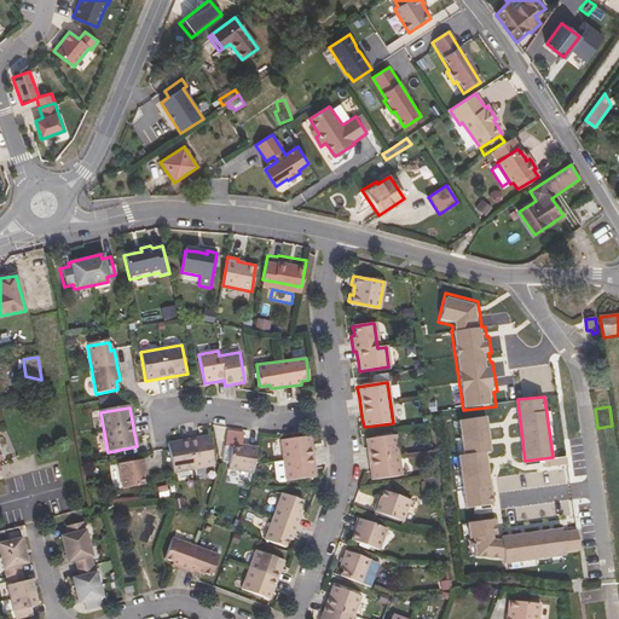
[(467,507),(493,504),(487,452),(492,451),(486,415),(460,420),(464,453),(460,455),(467,507)]
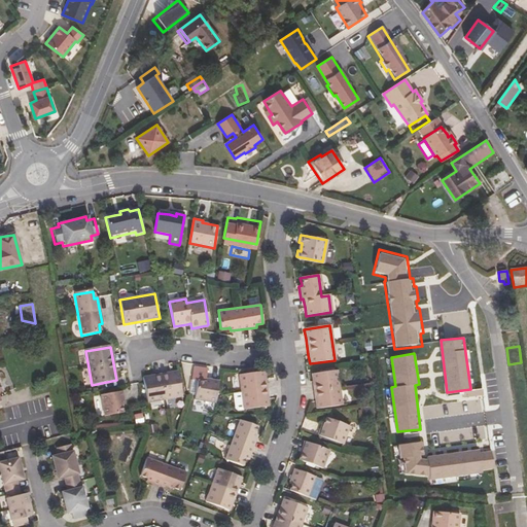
[(510,367),(512,383),(524,382),(522,366),(510,367)]
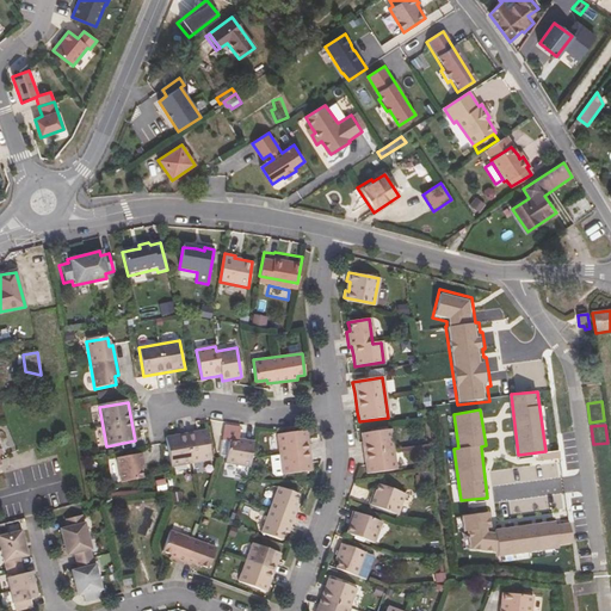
[(368,474),(396,470),(389,431),(360,434),(363,448),(365,464),(368,474)]
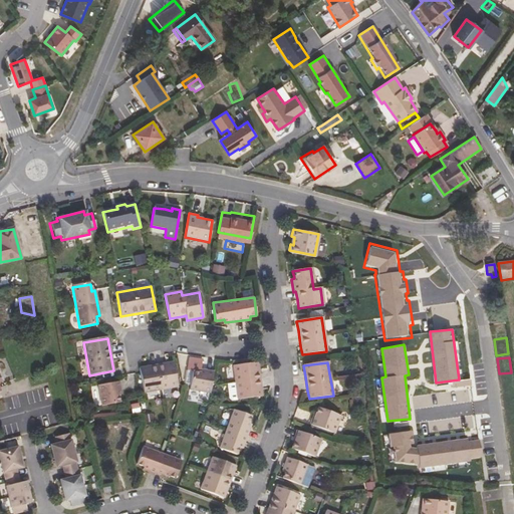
[(173,363),(140,369),(144,394),(178,388),(173,363)]
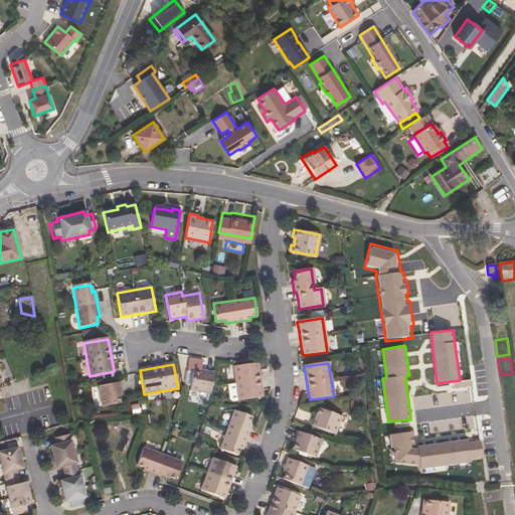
[(258,364),(233,368),(238,401),(263,398),(258,364)]
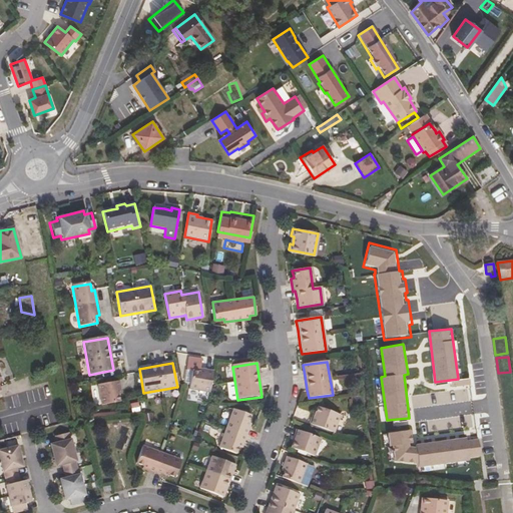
[(189,389),(209,393),(213,372),(201,370),(200,373),(193,372),(189,389)]
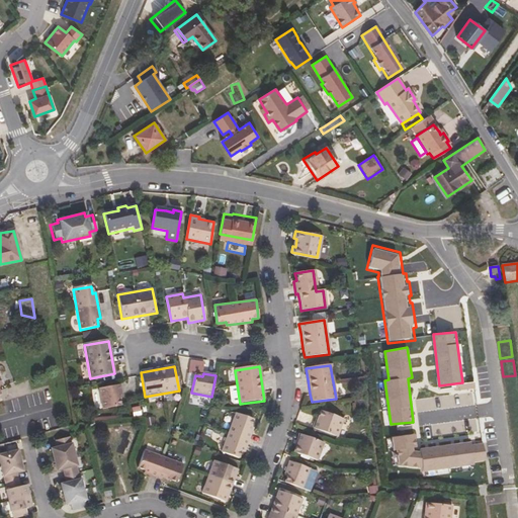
[(118,385),(97,389),(101,410),(119,406),(117,399),(121,398),(118,385)]
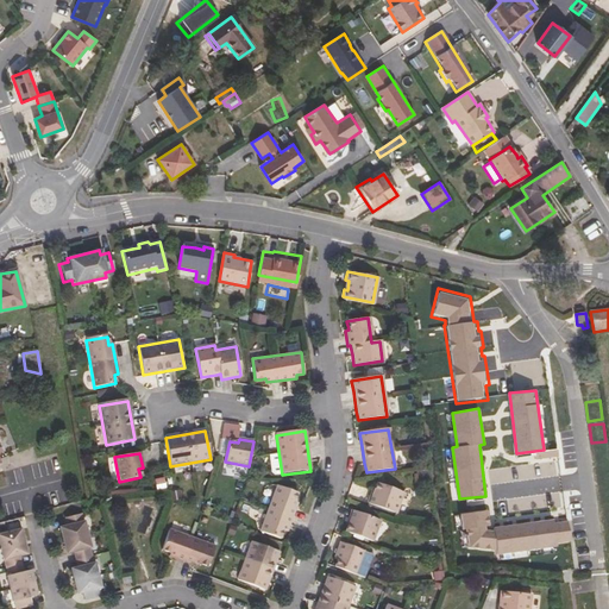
[(396,513),(403,494),(376,484),(372,495),(371,494),(368,502),(396,513)]
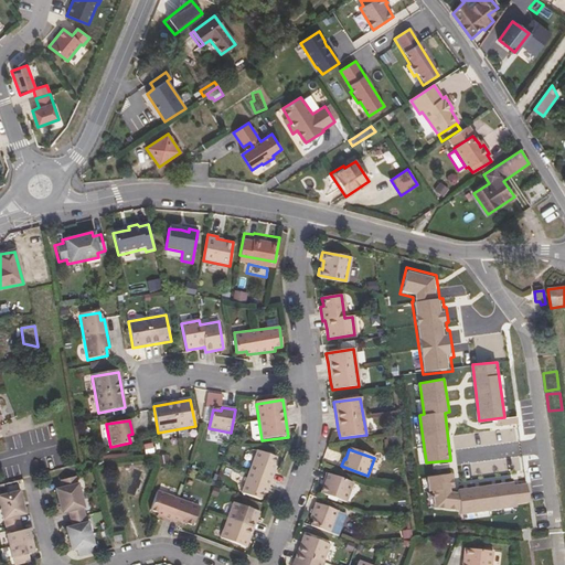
[(275,457),(256,450),(241,492),(259,499),(262,493),(263,491),(266,492),(275,466),(273,465),(273,462),(275,457)]
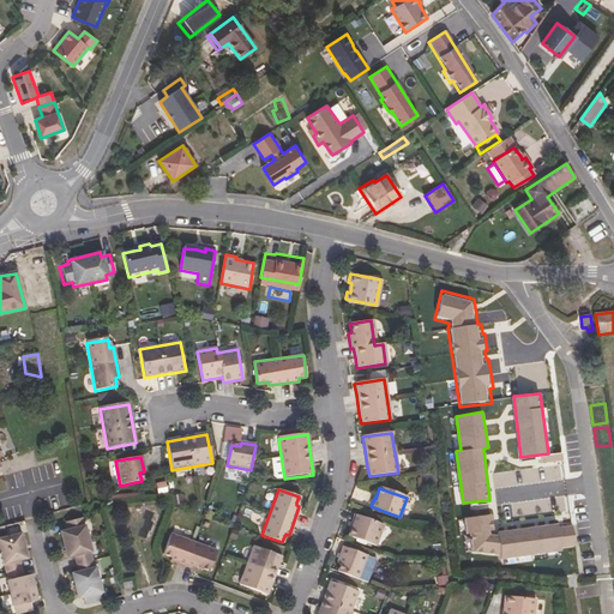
[(561,551),(559,523),(498,531),(498,536),(491,535),(489,530),(494,530),(492,513),(464,517),(467,534),(470,534),(473,552),(500,555),(501,559),(561,551)]
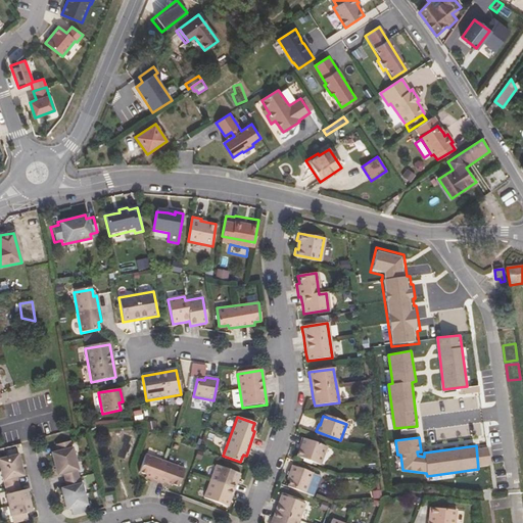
[(320,465),(326,446),(302,438),(299,446),(300,446),(297,457),(320,465)]
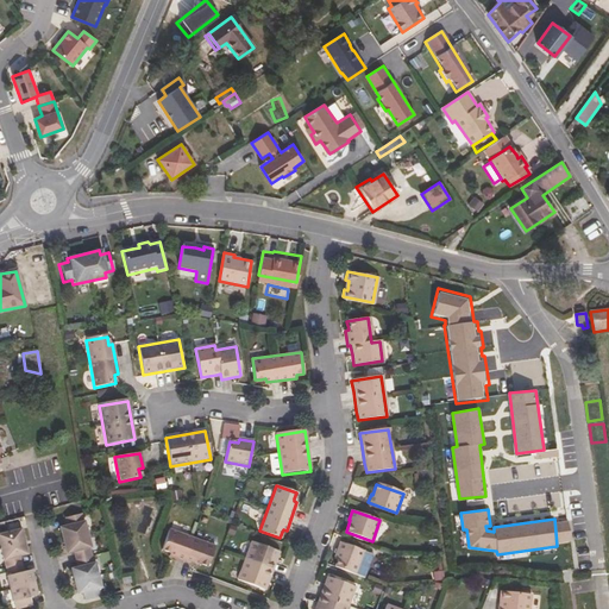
[(67,528),(60,529),(62,537),(67,556),(74,554),(77,567),(93,566),(89,550),(90,550),(83,523),(81,516),(66,520),(67,528)]
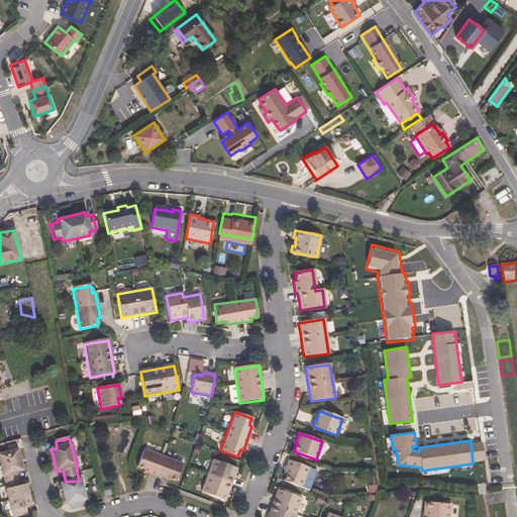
[(19,461),(16,450),(0,454),(0,466),(6,489),(26,486),(25,485),(20,486),(17,473),(22,472),(19,461)]
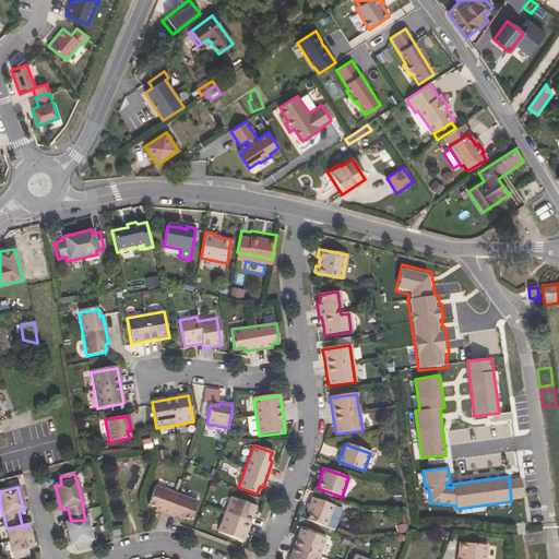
[(198,502),(155,487),(149,506),(153,507),(156,508),(155,511),(181,521),(182,518),(186,519),(190,521),(198,502)]
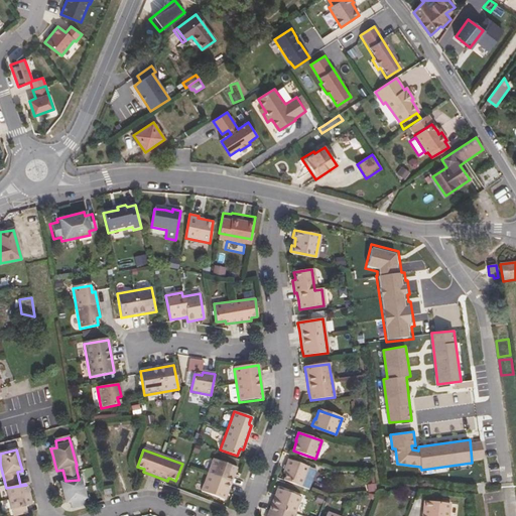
[(236,468),(213,460),(201,492),(225,500),(228,490),(233,476),(236,468)]
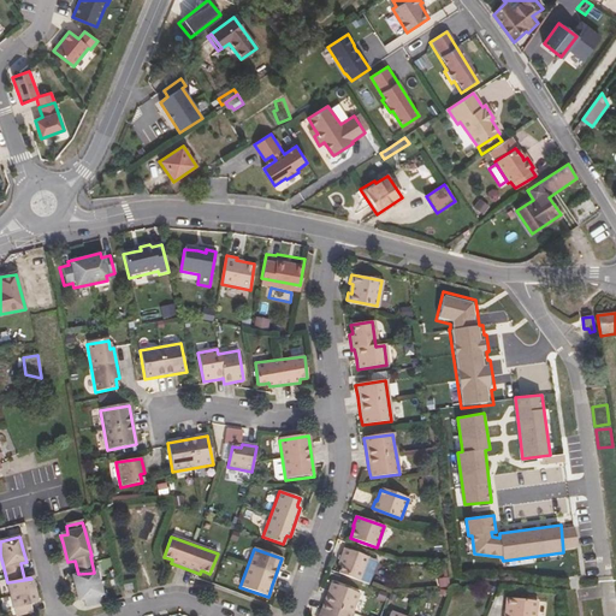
[(343,552),(336,574),(359,581),(367,558),(344,550),(343,552)]
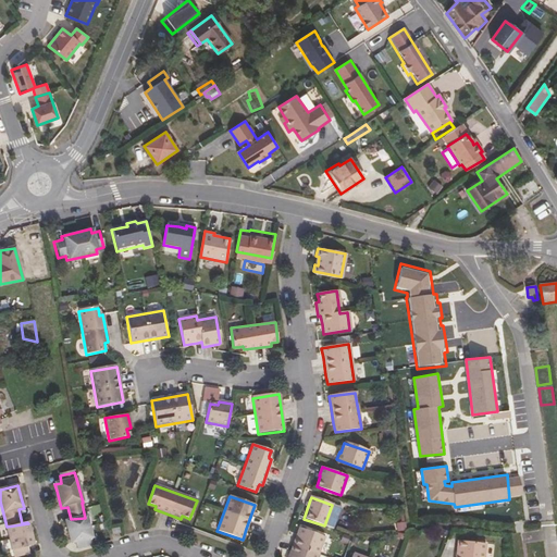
[(91,539),(86,518),(85,518),(71,519),(71,521),(65,523),(66,523),(71,543),(71,544),(75,543),(77,551),(91,546),(90,540),(91,539)]
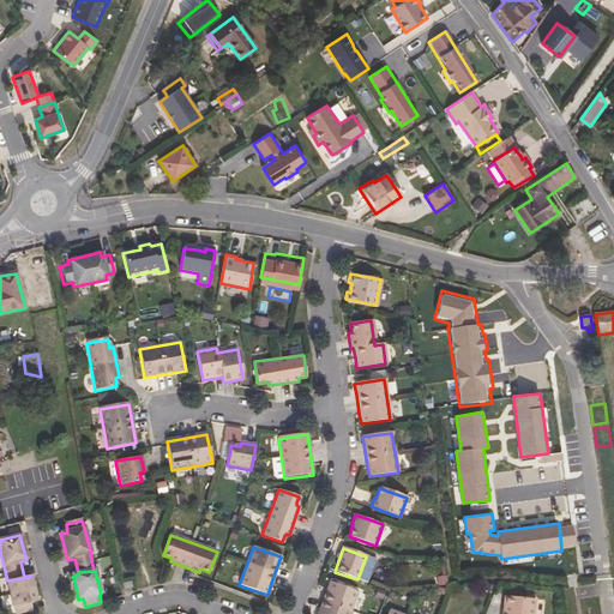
[(7,581),(6,581),(13,607),(14,607),(16,613),(25,613),(32,612),(30,603),(37,601),(36,600),(31,577),(7,581)]
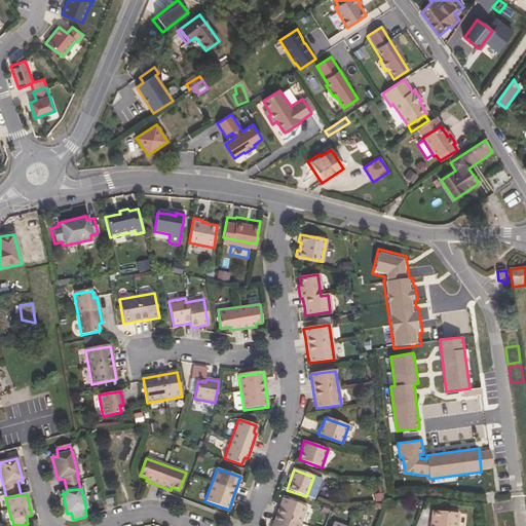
[(273,525),(300,525),(307,505),(284,498),(273,525)]
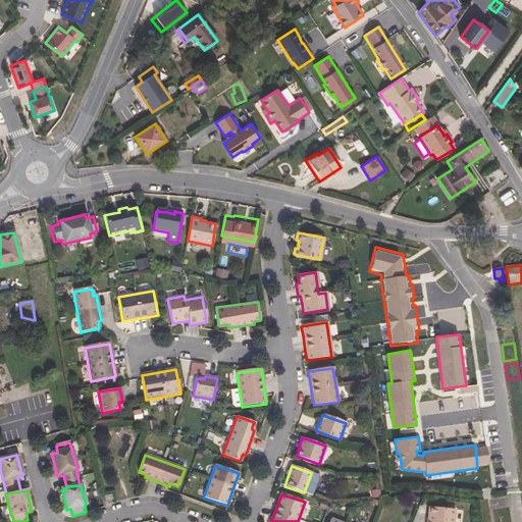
[(453,521),(455,510),(428,507),(427,514),(430,515),(430,521),(426,521),(453,521)]
